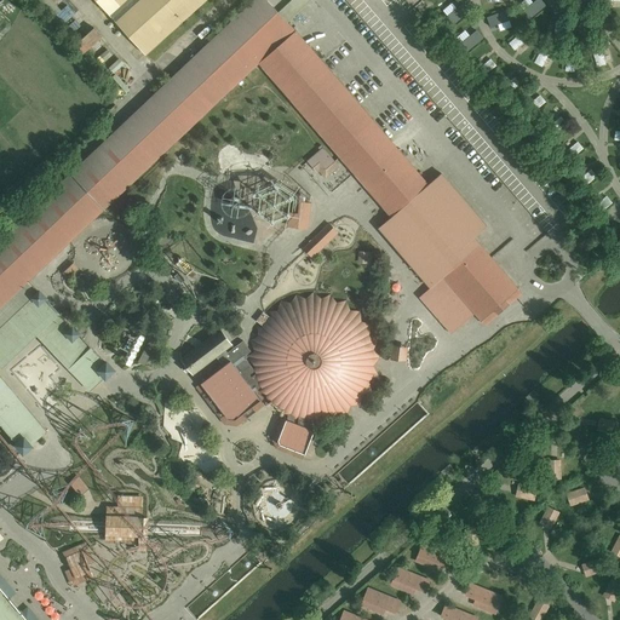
[(253,0),(76,171),(0,242),(0,413),(26,445),(28,447),(46,432),(0,377),(0,368),(38,334),(91,390),(112,369),(85,340),(53,308),(39,292),(29,281),(35,275),(56,256),(63,248),(69,244),(79,234),(91,222),(96,217),(127,188),(258,63),(340,158),(350,168),(391,216),(379,228),(402,254),(430,286),(429,306),(437,316),(452,333),(475,313),(481,320),(486,325),(499,313),(494,309),(505,299),(510,303),(523,292),(518,287),(474,236),(487,225),(480,218),(441,173),(429,184),(417,171),(293,29),(286,22),(310,0),(291,0),(277,11),(268,0),(253,0)]
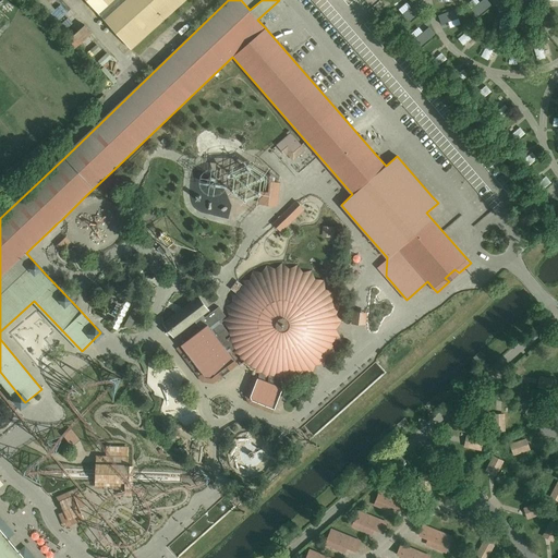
[(57,0),(50,7),(71,28),(80,20),(60,0),(57,0)]
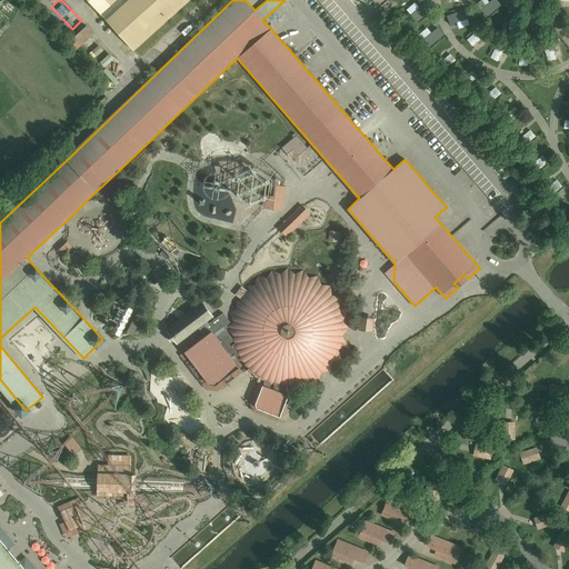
[(88,0),(133,50),(188,0),(88,0)]
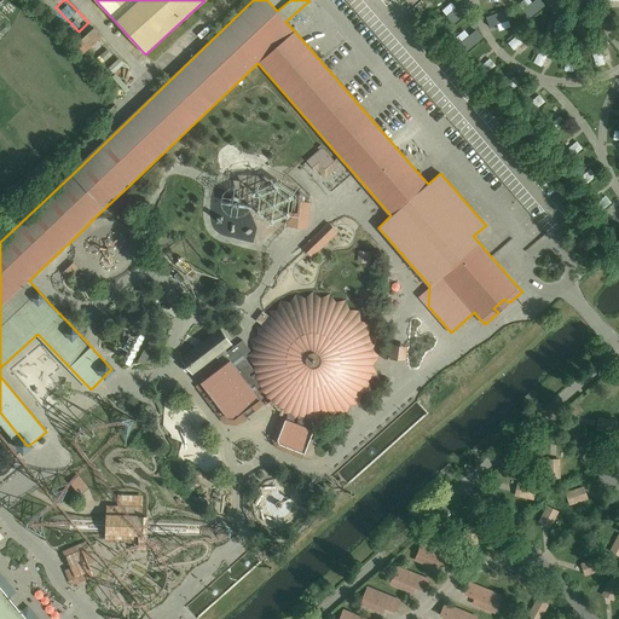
[(524,11),(528,18),(543,9),(538,1),(524,11)]
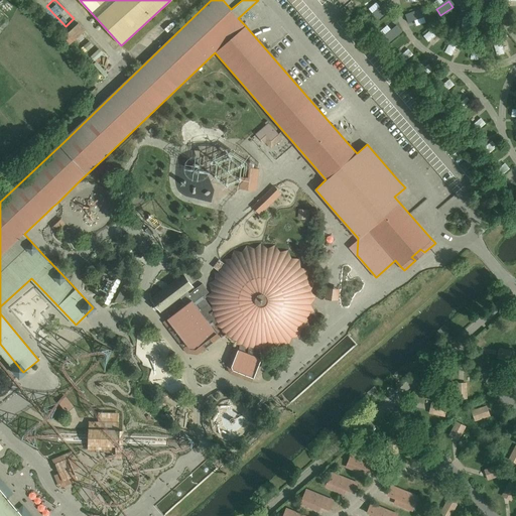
[(371,16),(376,22),(386,13),(382,7),(371,16)]
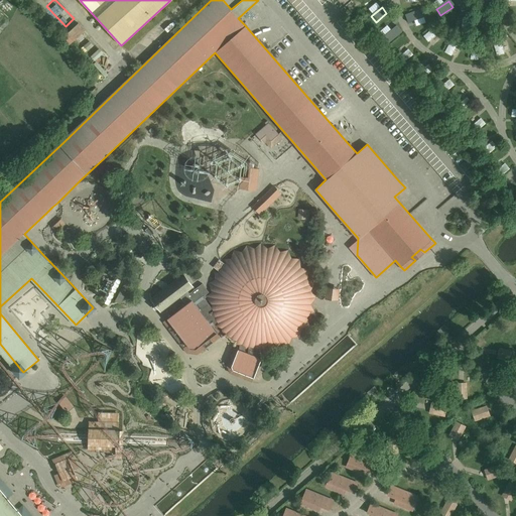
[(411,13),(412,20),(426,16),(424,9),(411,13)]
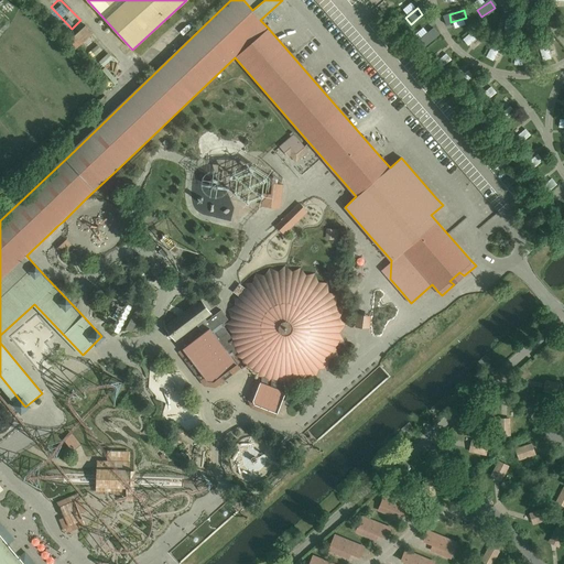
[(541,34),(548,29),(537,18),(531,23),(541,34)]
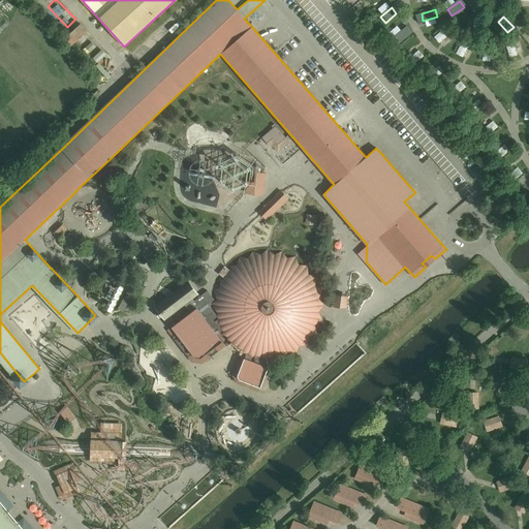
[(473,33),(480,34),(481,20),(474,19),(473,33)]
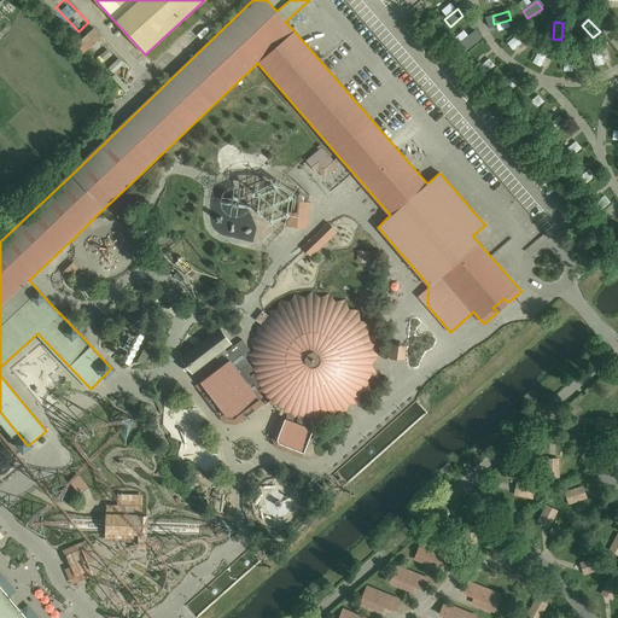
[(95,46),(98,53),(108,48),(99,30),(83,36),(89,48),(95,46)]
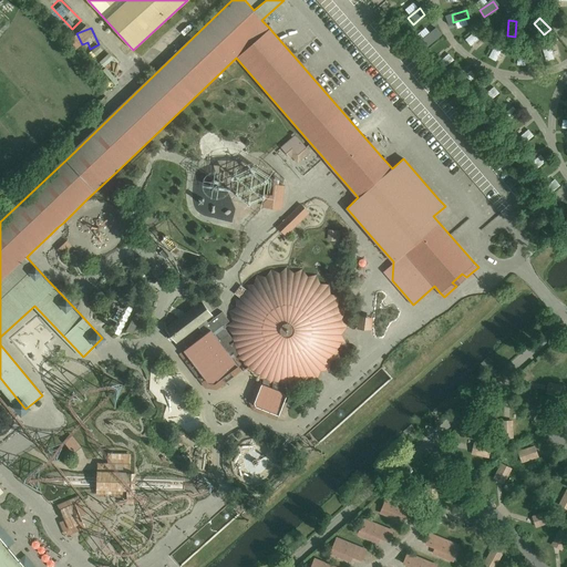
[(467,39),(472,44),(484,34),(480,29),(467,39)]
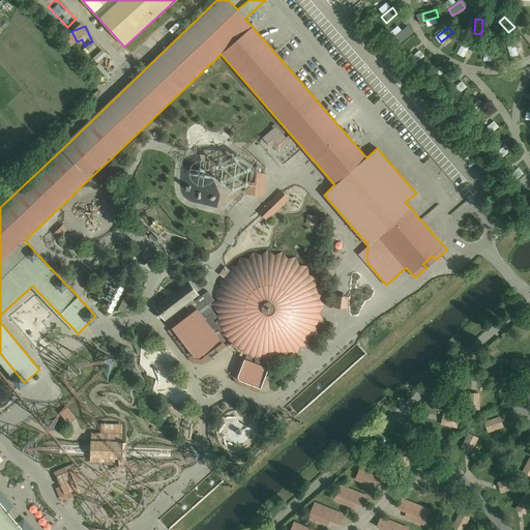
[(391,41),(396,47),(408,37),(403,31),(391,41)]
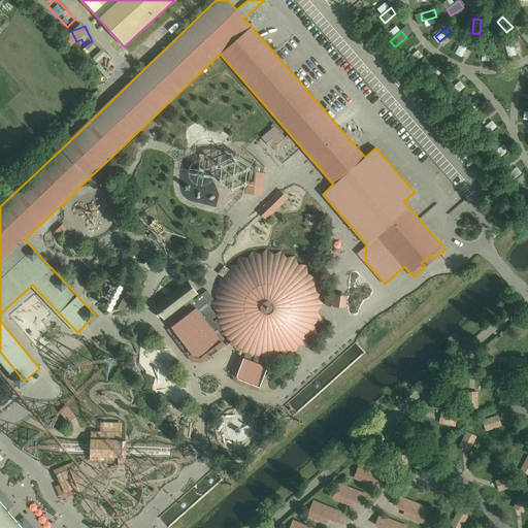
[(98,62),(106,56),(95,40),(87,46),(98,62)]
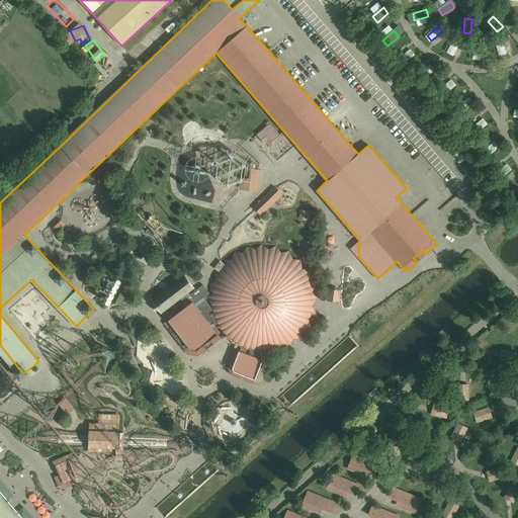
[(447,53),(454,56),(460,42),(453,39),(447,53)]
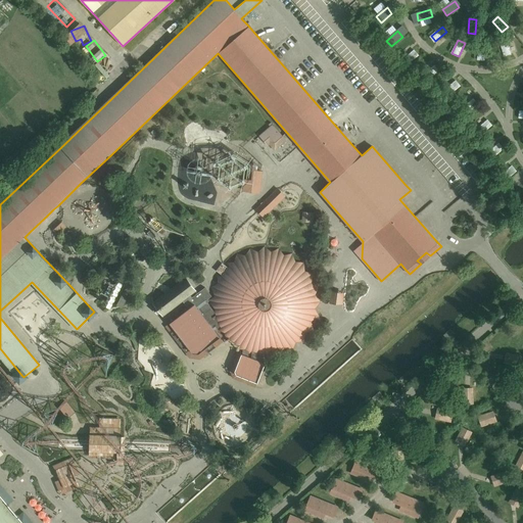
[(506,56),(513,54),(509,40),(502,42),(506,56)]
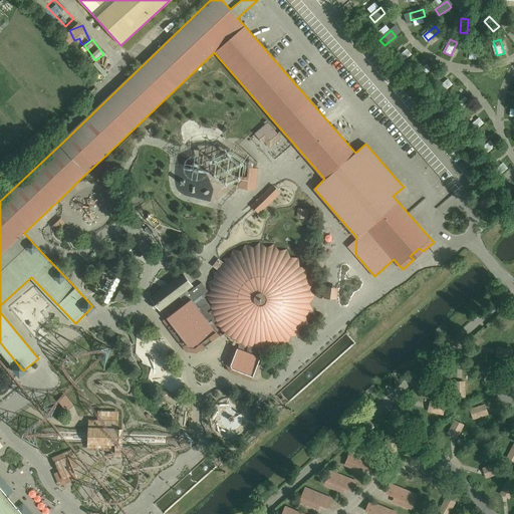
[(469,59),(476,60),(478,45),(470,45),(469,59)]
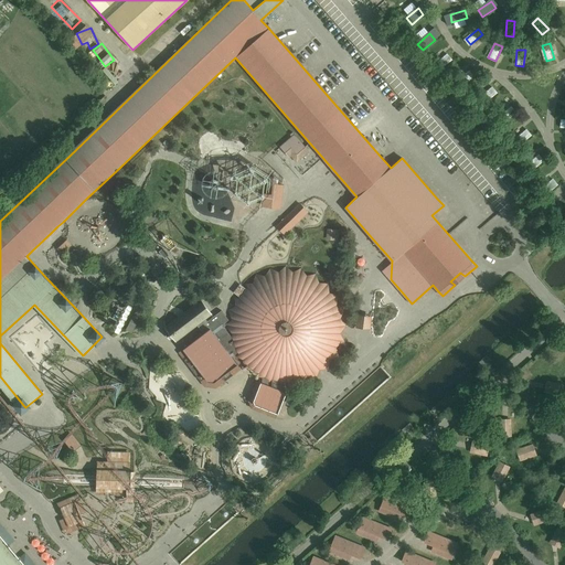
[(435,65),(440,71),(452,61),(447,54),(435,65)]
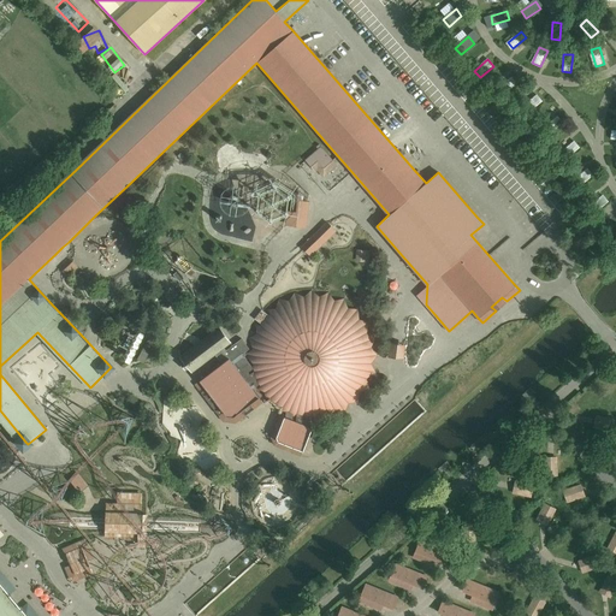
[(497,89),(503,95),(516,84),(510,78),(497,89)]
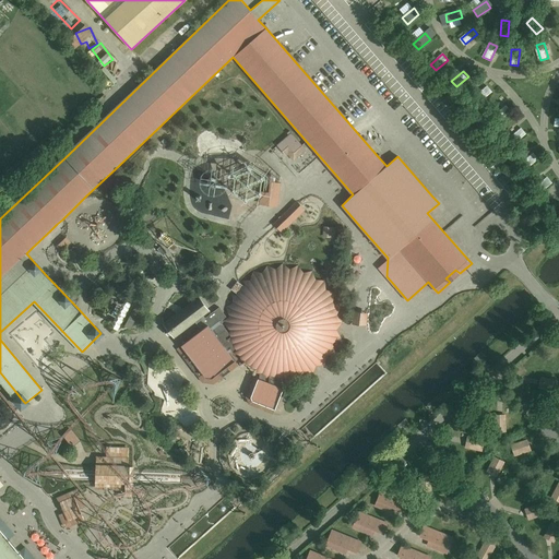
[(475,96),(480,103),(492,93),(487,86),(475,96)]
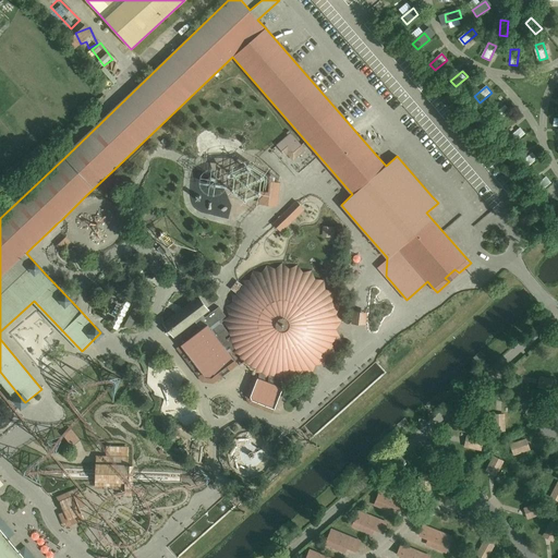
[(493,117),(498,122),(510,112),(505,106),(493,117)]
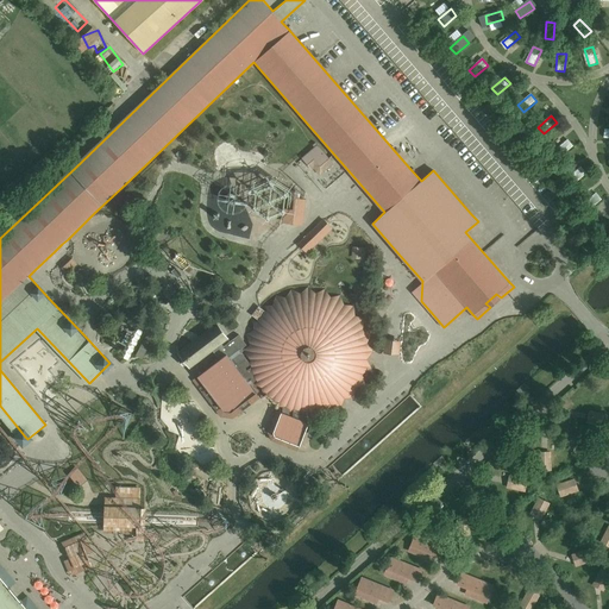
[(451,138),(459,133),(454,127),(447,132),(451,138)]
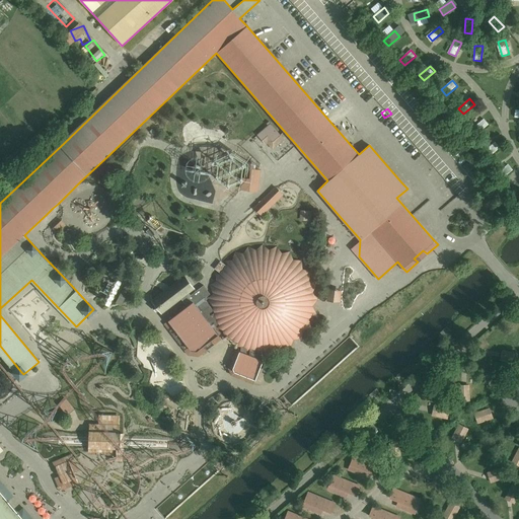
[(472,129),(477,135),(489,125),(484,120),(472,129)]
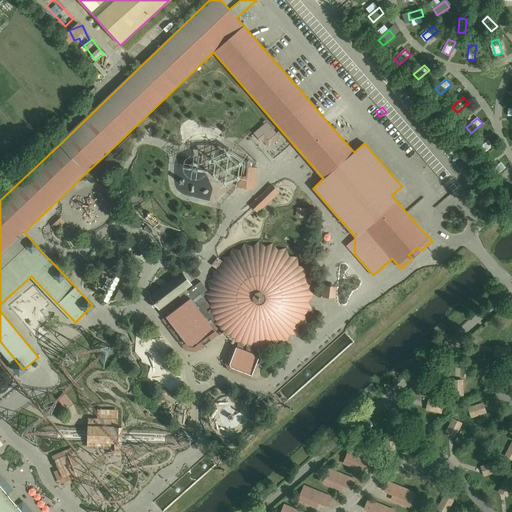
[(276,133),(267,122),(254,133),(258,139),(264,134),(268,140),(276,133)]
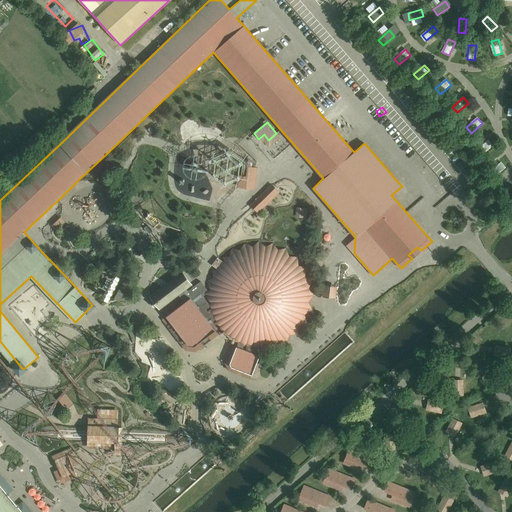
[(279,139),(277,148),(273,147),(271,155),(280,157),(282,148),(287,149),(288,142),(279,139)]
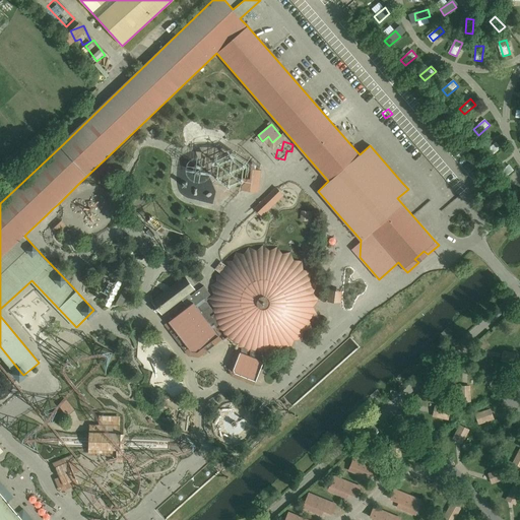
[(483,152),(489,158),(500,148),(495,143),(483,152)]
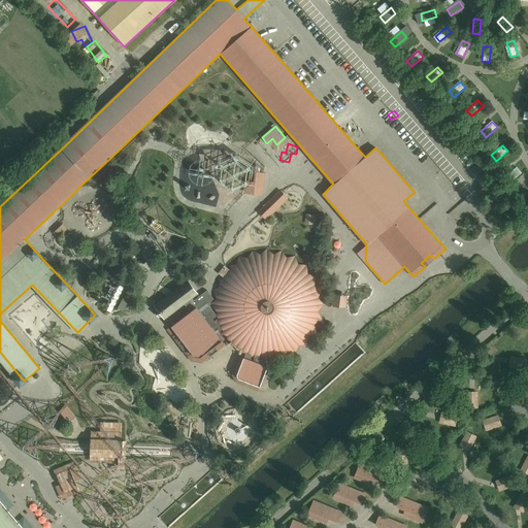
[(442,173),(444,166),(438,164),(436,172),(442,173)]
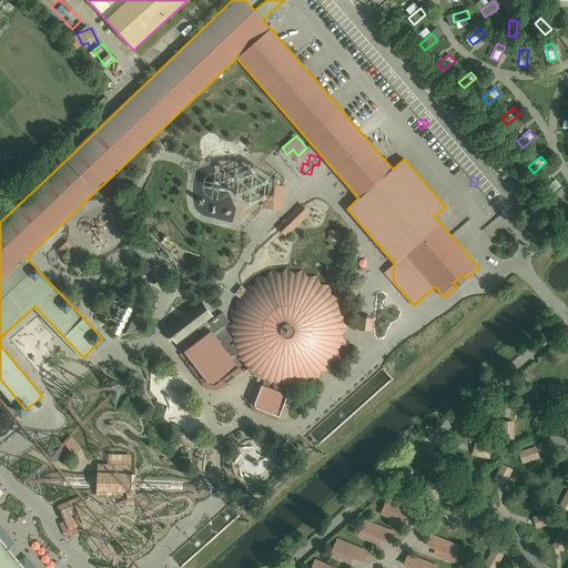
[(543,191),(548,198),(560,186),(555,181),(543,191)]
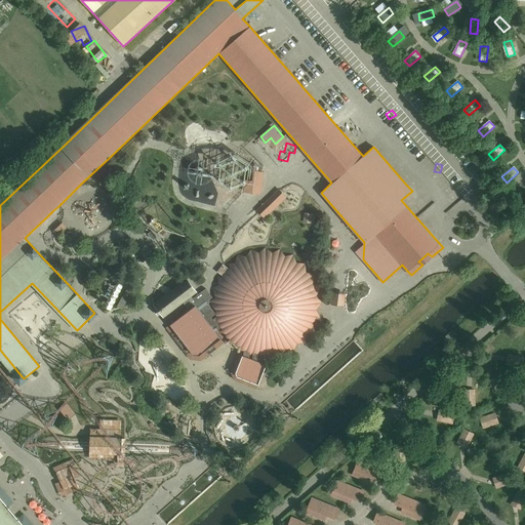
[(256,210),(257,212),(265,218),(287,197),(281,191),(279,189),(256,210)]
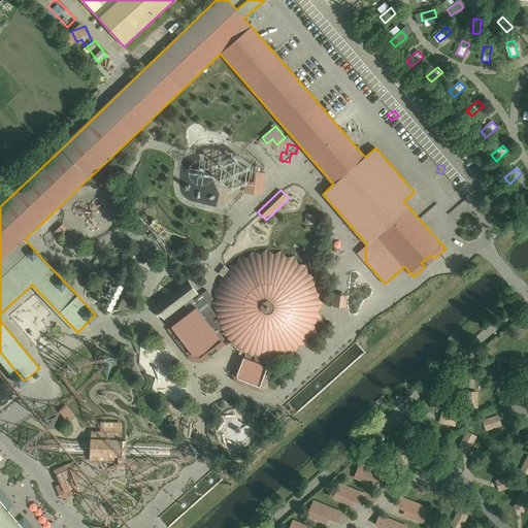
[(66,230),(62,225),(53,233),(57,237),(58,238),(66,230)]
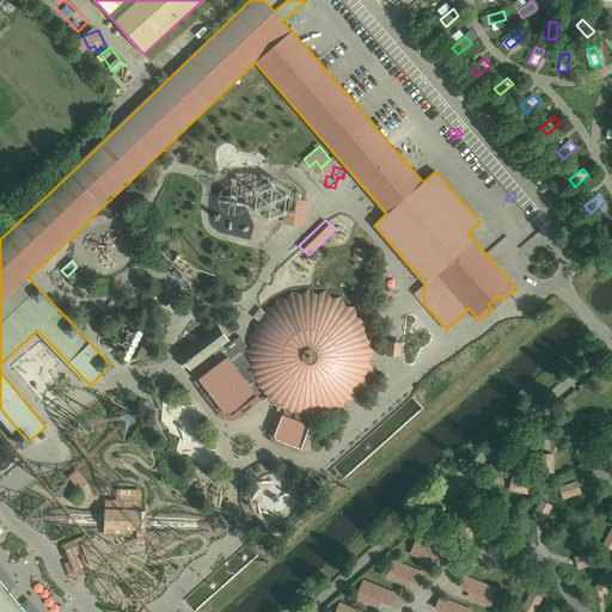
[(79,270),(77,274),(83,280),(85,281),(87,277),(87,275),(83,270),(79,270)]
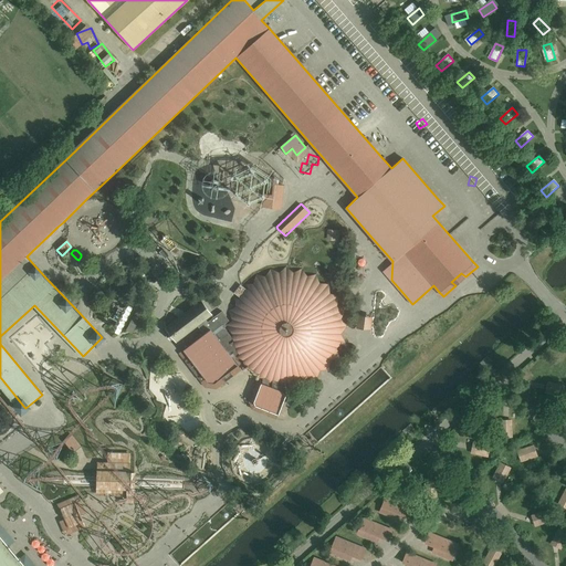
[(243,359),(243,368),(243,369),(252,370),(255,378),(265,377),(271,385),(279,381),(286,387),(292,383),(293,381),(302,385),(307,377),(316,378),(320,370),(328,369),(328,368),(329,360),(338,357),(337,348),(342,344),(344,343),(341,334),(346,327),(341,320),(344,312),(337,306),(338,297),(329,294),(328,284),(324,284),(320,283),(316,275),(307,276),(302,269),(294,272),(286,266),(279,272),(271,269),(265,276),(257,275),(253,283),(244,284),(244,287),(241,286),(241,285),(234,293),(238,295),(234,296),(236,305),(228,311),(232,320),(227,326),(232,334),(230,337),(228,342),(236,347),(234,356),(243,359)]
